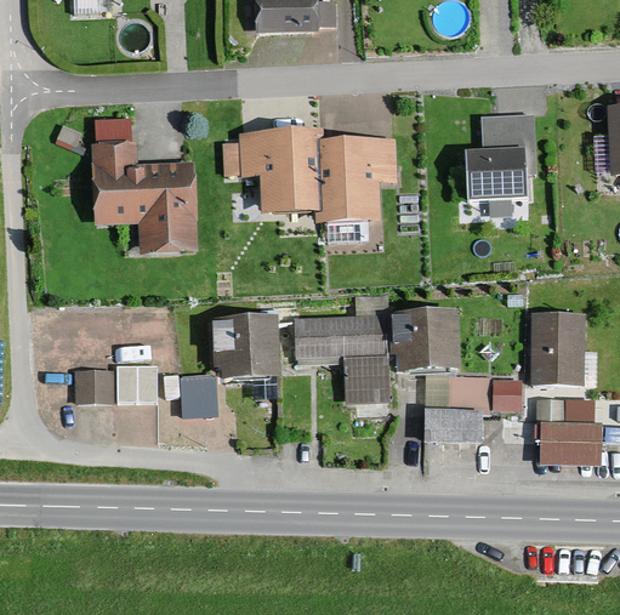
[(318,26),(335,24),(335,0),(252,0),(254,30),(318,30),(318,26)]
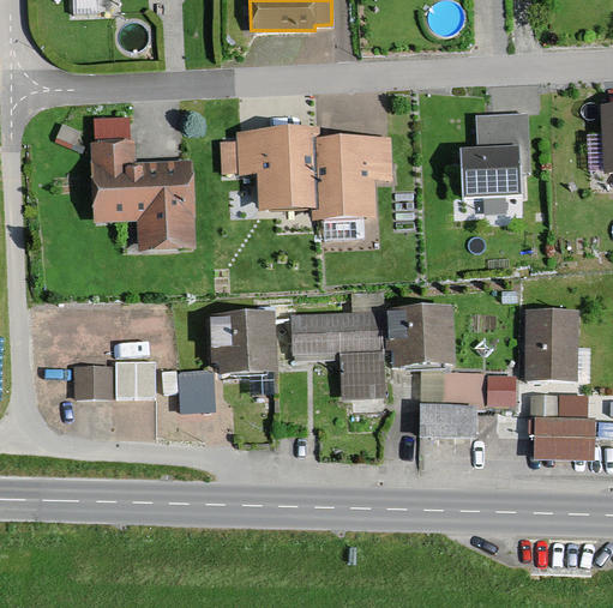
[(612,102),(600,103),(602,172),(612,170),(612,102)]
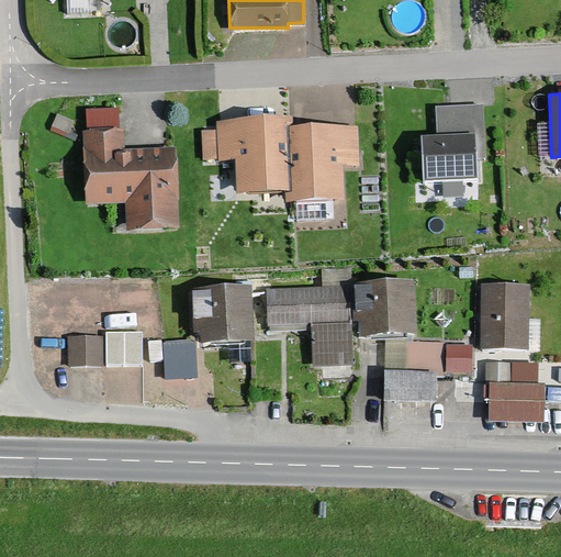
[(437,134),(421,135),(424,179),(479,177),(478,156),(485,156),(482,100),(453,102),(435,103),(437,134)]
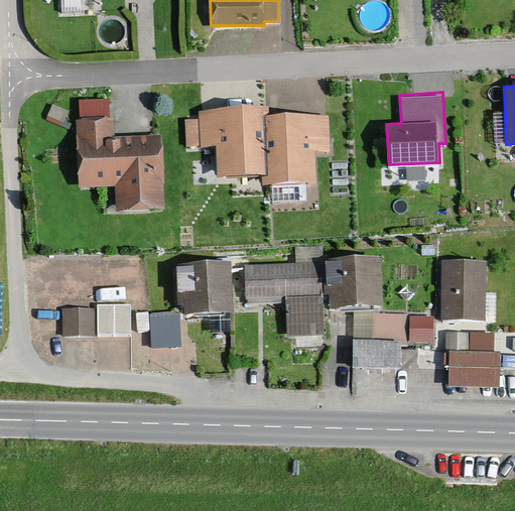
[(161,147),(160,132),(114,134),(113,116),(108,116),(108,96),(78,98),(79,117),(75,117),(78,184),(114,183),(115,210),(164,208),(161,147)]
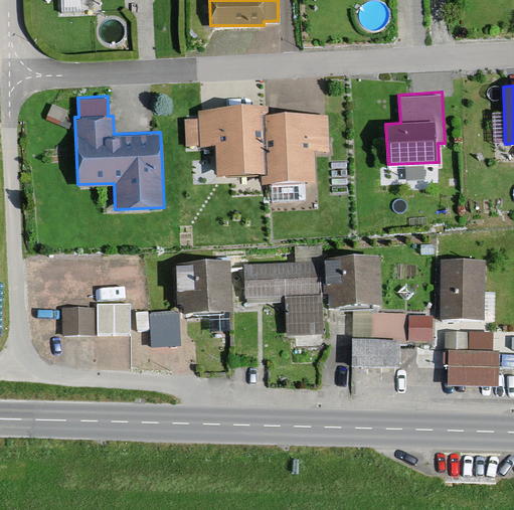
[(261,184),(315,182),(314,150),(329,150),(328,113),(269,114),(268,105),(197,108),(197,116),(183,116),(184,146),(214,145),(215,176),(260,175),(261,184)]
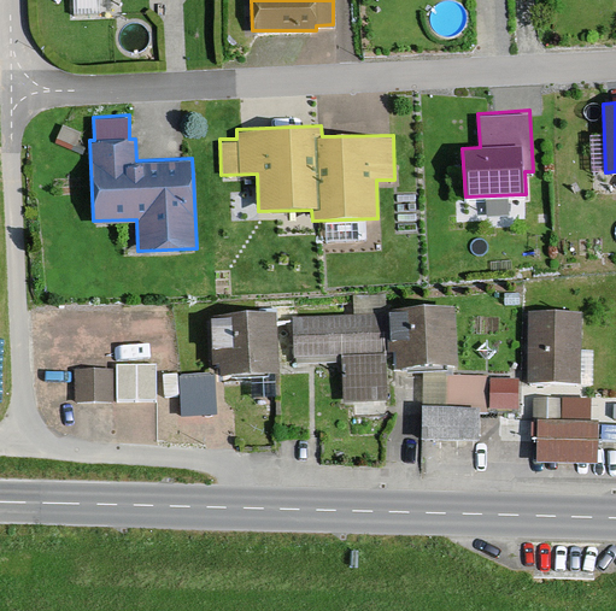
[(294,298),(256,300),(257,312),(275,311),(276,321),(292,319),(292,313),(294,313),(294,298)]
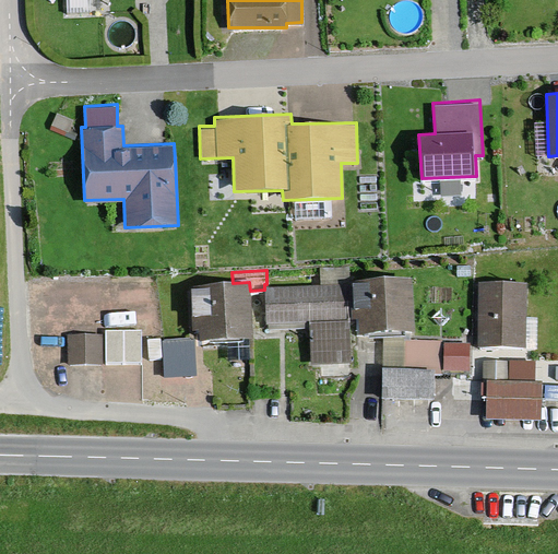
[(371,333),(415,332),(411,277),(266,284),(264,284),(264,290),(265,322),(308,320),(308,363),(318,363),(318,376),(347,374),(348,361),(352,361),(349,320),(357,320),(358,334),(371,333)]
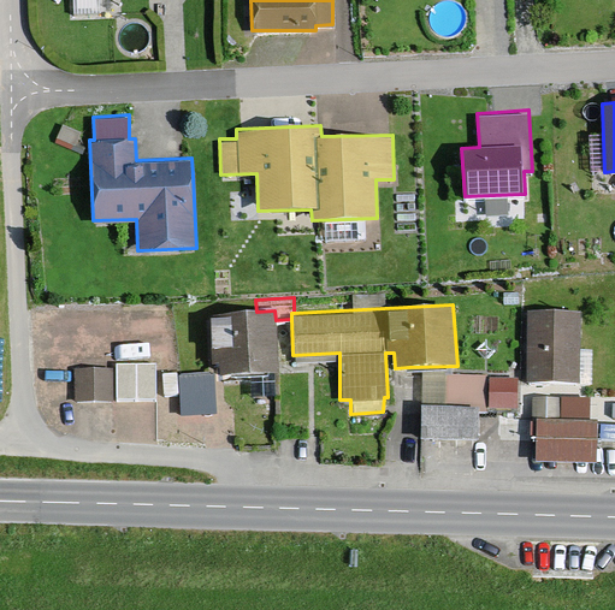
[(579,336),(579,309),(526,308),(525,380),(579,382),(579,336)]
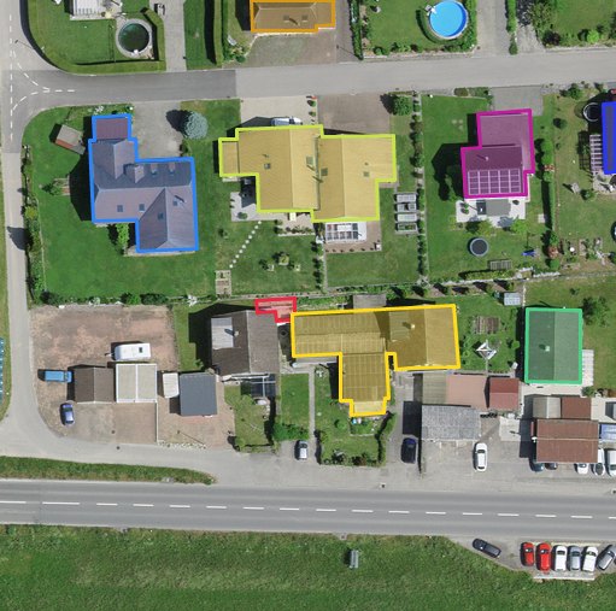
[(218,376),(281,374),(276,321),(275,311),(257,312),(209,315),(211,342),(211,364),(218,364),(218,376)]
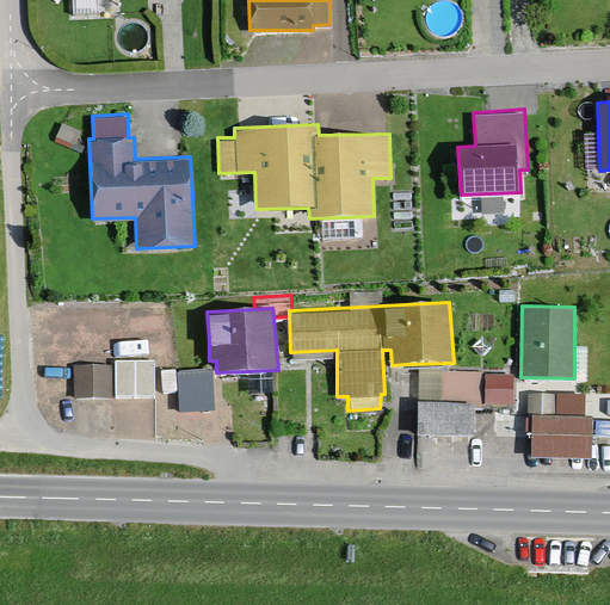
[(153,386),(154,351),(117,350),(116,384),(153,386)]
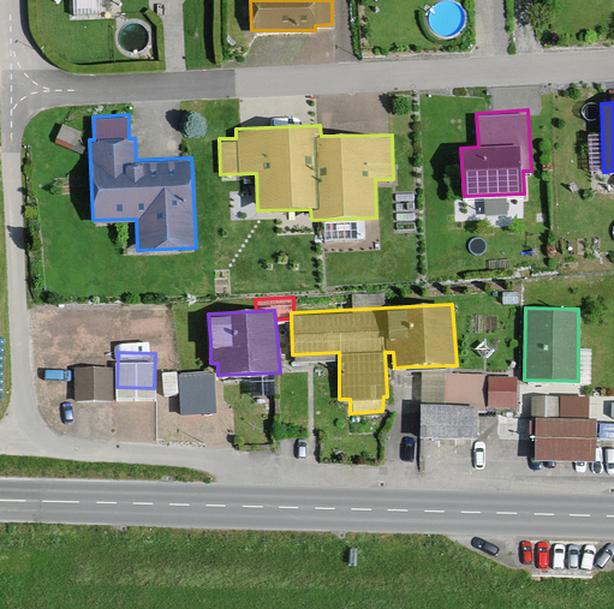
[(91,398),(112,398),(112,364),(73,364),(73,398),(91,398)]
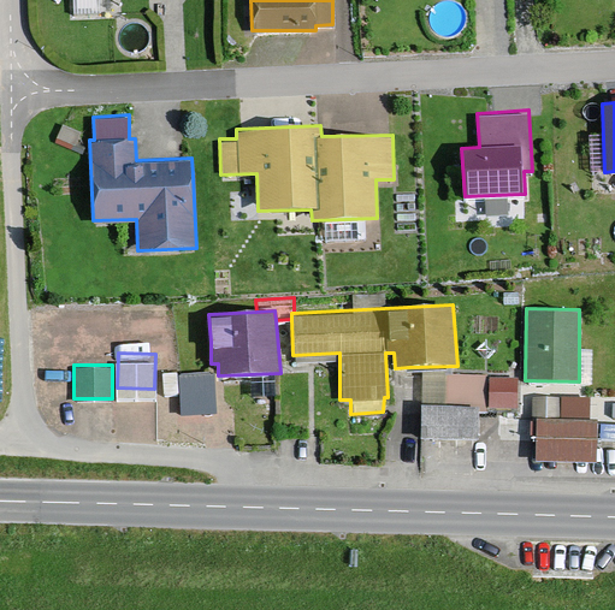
[(214,385),(214,369),(178,371),(181,412),(216,410),(214,385)]
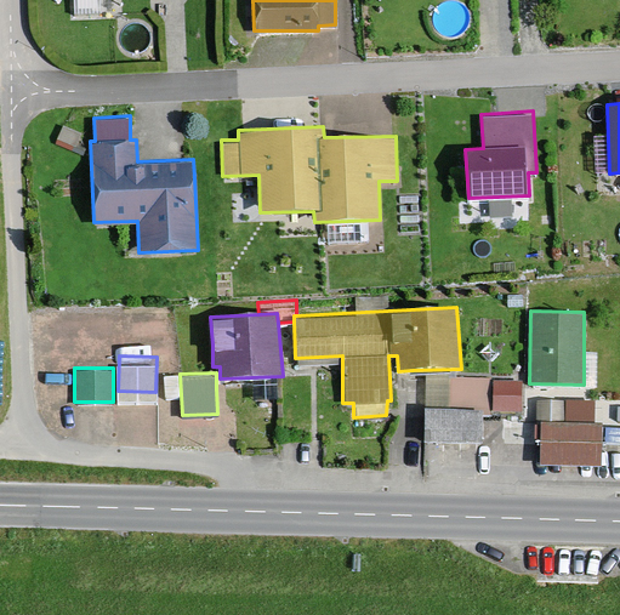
[(451,374),(425,374),(422,442),(482,442),(482,413),(489,413),(490,408),(522,408),(522,377),(490,377),(490,374),(465,374),(451,374)]
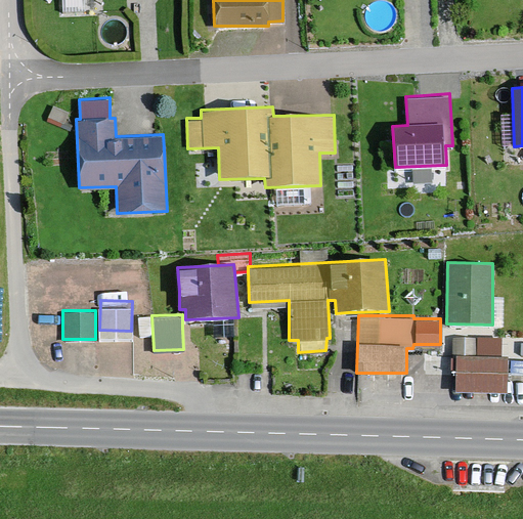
[(508,355),(454,354),(454,392),(506,392),(508,355)]
